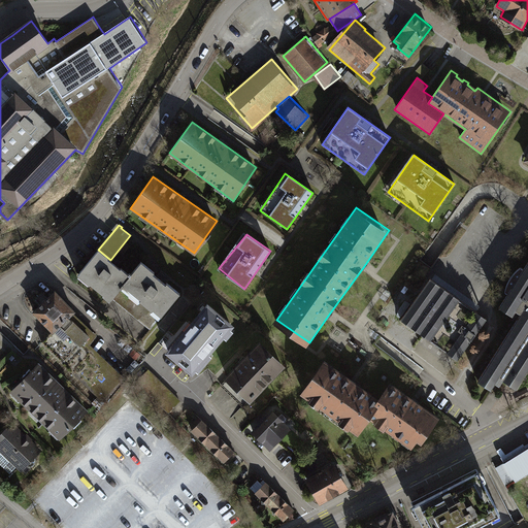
[(111,298),(131,275),(121,266),(120,267),(110,260),(98,250),(77,276),(89,286),(90,284),(102,294),(100,295),(108,302),(111,298)]
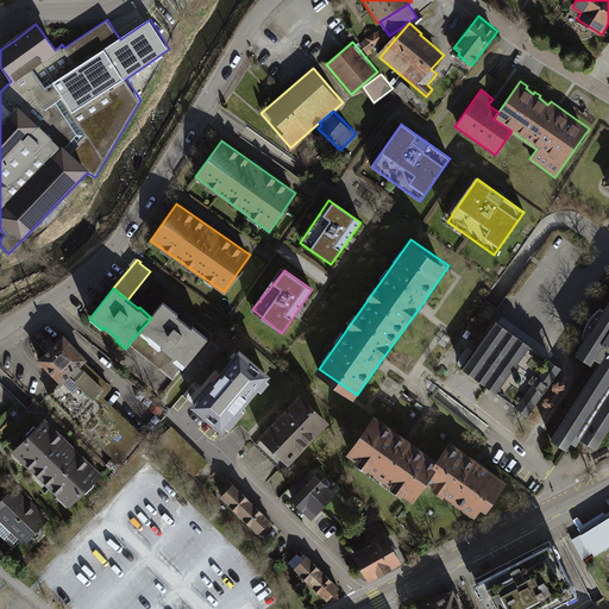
[(165,302),(151,318),(129,344),(171,381),(208,338),(194,325),(192,327),(177,314),(179,313),(165,302)]
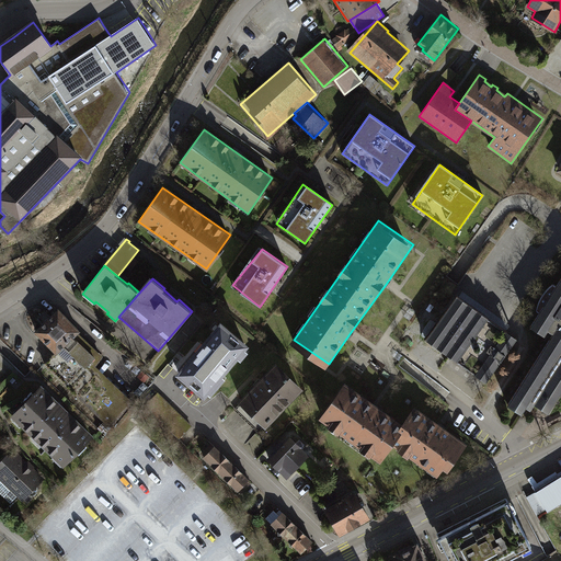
[(560,278),(557,286),(554,284),(549,288),(544,295),(540,301),(537,310),(540,312),(531,327),(545,335),(548,330),(552,333),(507,404),(523,414),(527,408),(531,411),(536,404),(540,407),(541,408),(544,409),(550,413),(560,395),(560,278)]
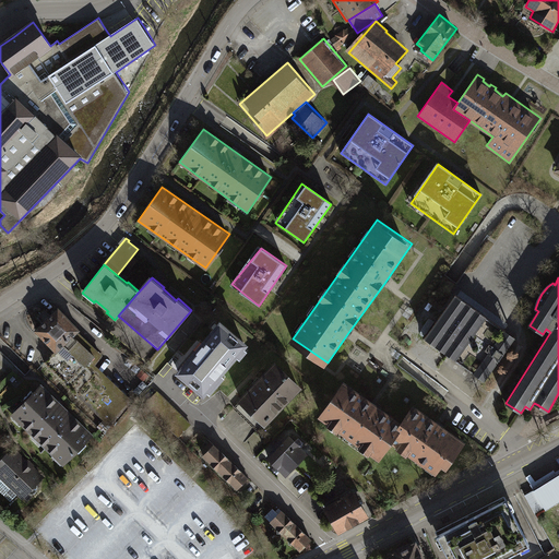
[(459,296),(455,295),(454,297),(444,310),(425,339),(447,354),(448,355),(450,356),(451,357),(485,381),(510,346),(516,337),(508,331),(500,325),(490,319),(480,312),(471,306),(462,298),(459,296)]
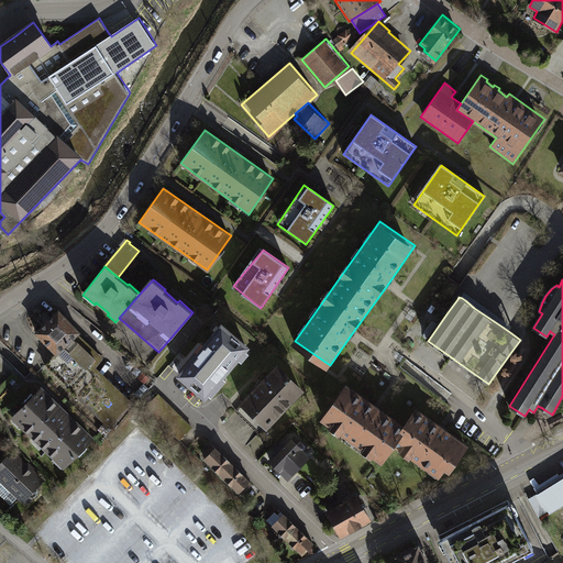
[(58,310),(35,332),(57,354),(78,334),(80,332),(58,310)]
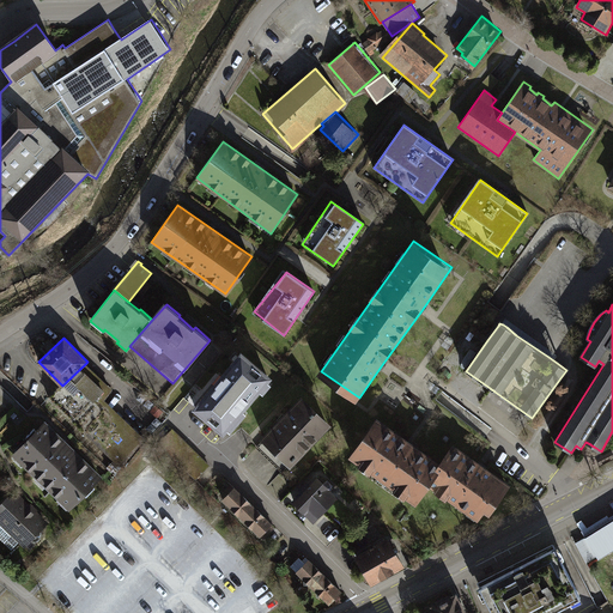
[(240,350),(192,407),(222,432),(226,428),(231,431),(246,413),(242,411),(259,390),(263,395),(272,384),(268,381),(272,376),(240,350)]
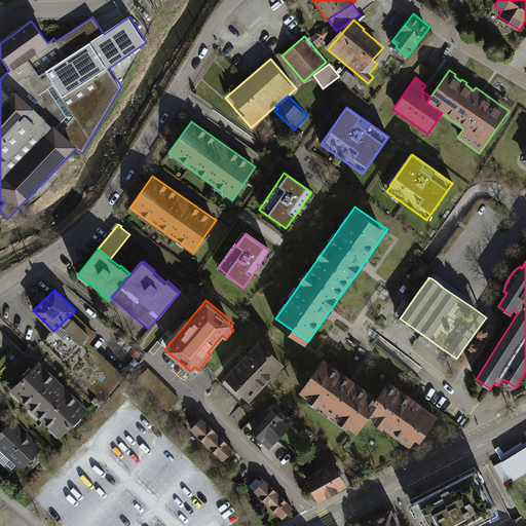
[(73,312),(53,331),(40,342),(102,399),(123,375),(89,343),(97,334),(73,312)]
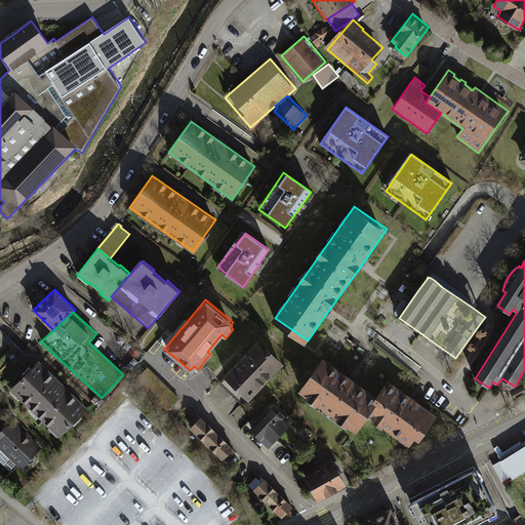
[(257,339),(223,376),(247,400),(283,364),(257,339)]
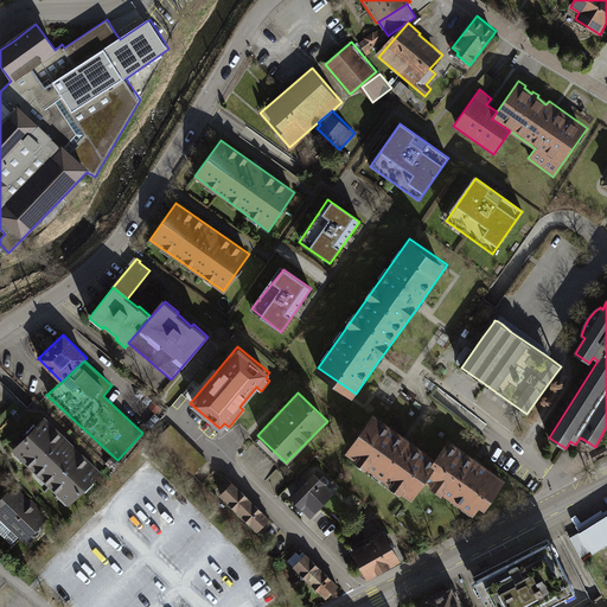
[(406,439),(372,415),(345,453),(409,498),(422,480),(436,460),(406,439)]
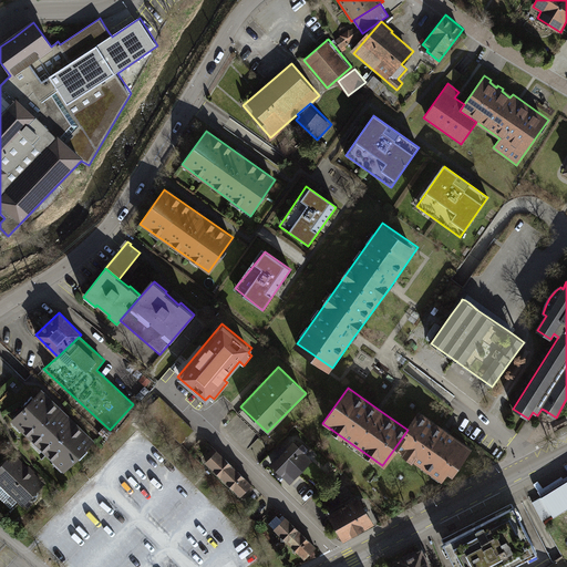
[(63,474),(94,442),(41,391),(10,422),(63,474)]
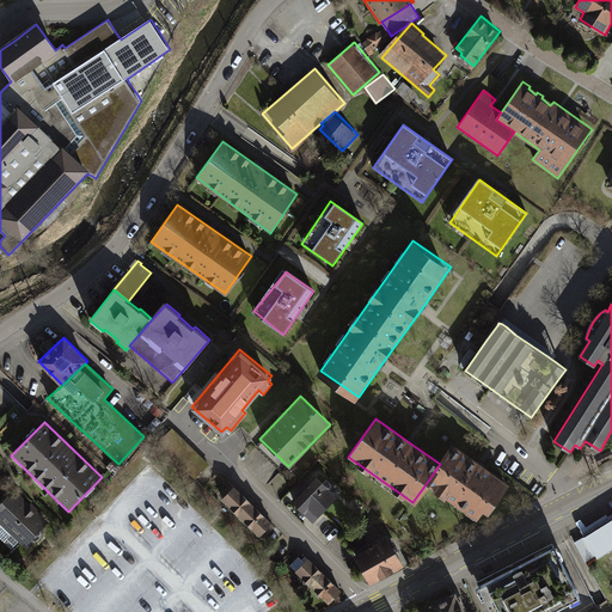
[(440,464),(426,484),(476,520),(483,510),(488,514),(508,485),(479,465),(452,446),(440,464)]
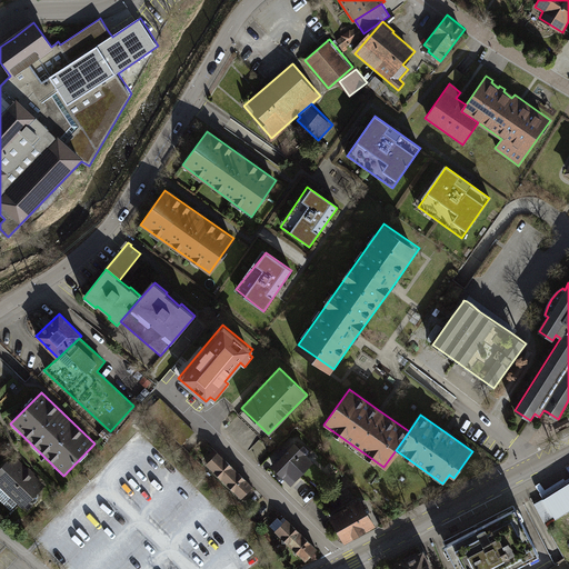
[(295,443),(271,467),(292,488),(315,463),(295,443)]
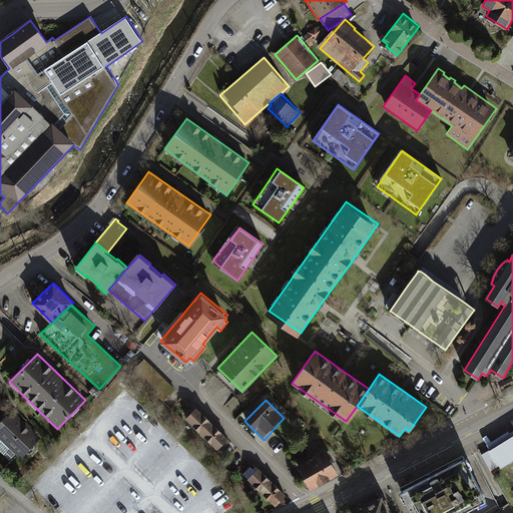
[(230,440),(197,409),(187,419),(219,450),(230,440)]
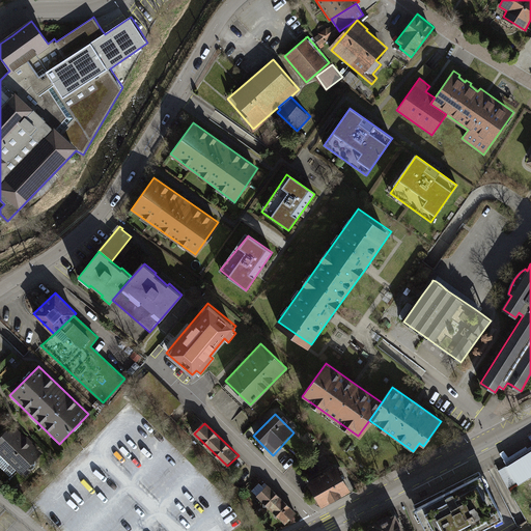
[(44,455),(19,431),(0,450),(0,454),(23,477),(44,455)]
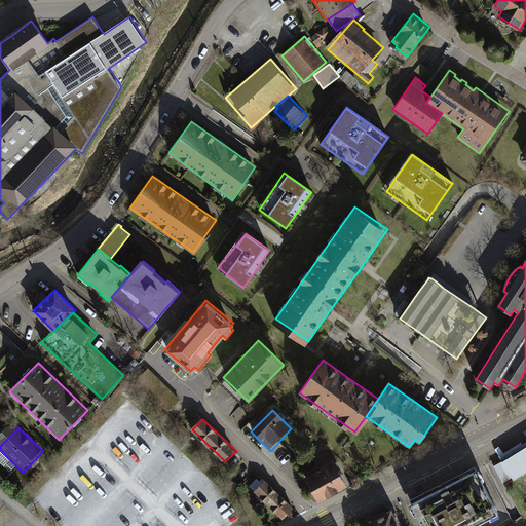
[(525,472),(525,446),(494,466),(504,482),(513,477),(515,480),(525,472)]
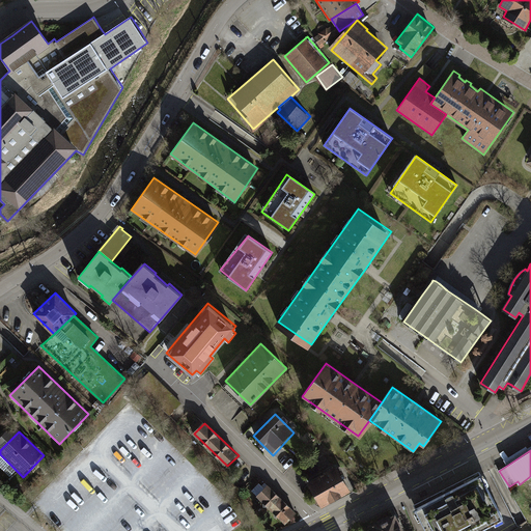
[(322,506),(350,491),(336,467),(308,482),(322,506)]
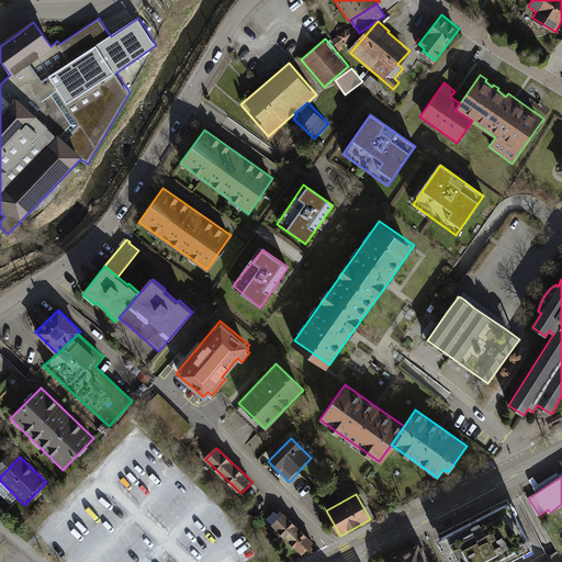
[(515,512),(510,501),(435,537),(440,549),(444,548),(450,561),(501,561),(520,553),(521,555),(529,551),(528,548),(530,547),(514,513),(515,512)]
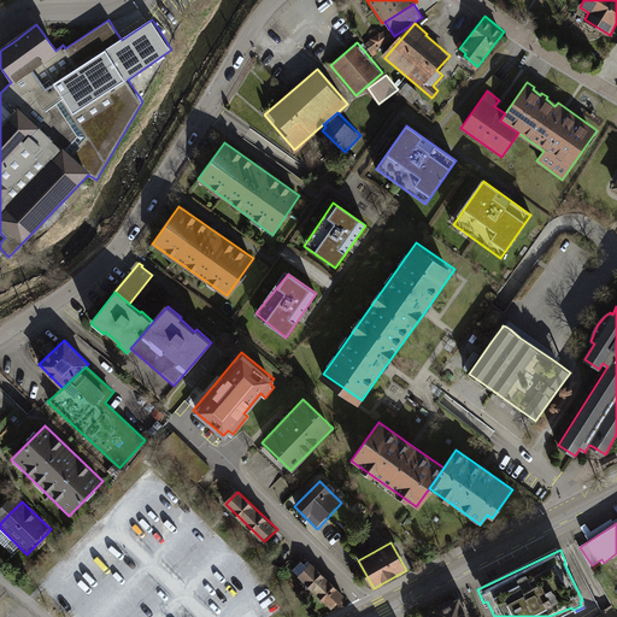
[(310,565),(299,576),(331,609),(345,595),(312,563),(310,565)]
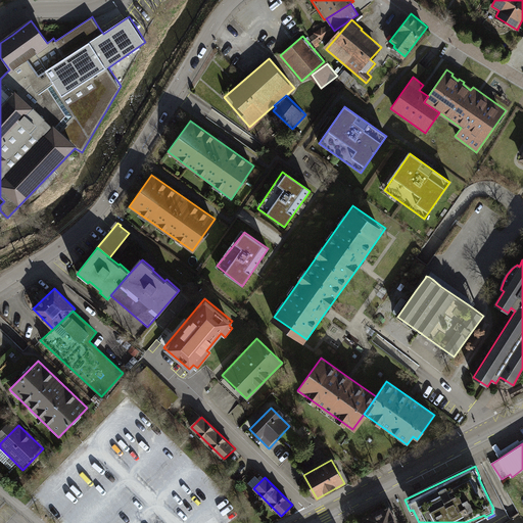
[(398,522),(390,505),(359,522),(398,522)]
